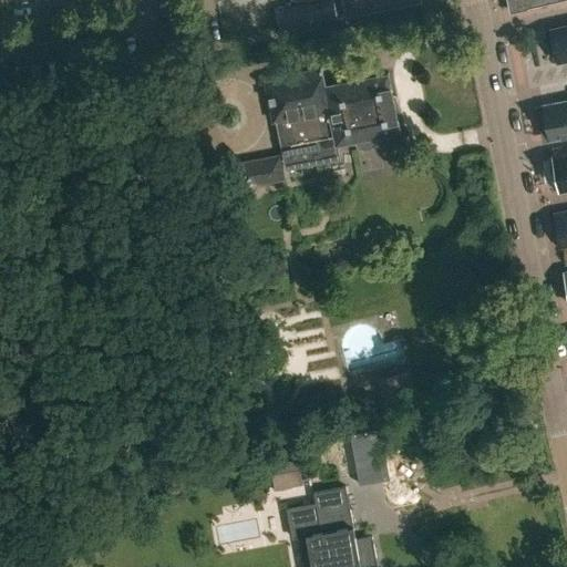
[(275,8),(279,30),(337,18),(333,0),(329,0),(285,9),(285,6),(275,8)]
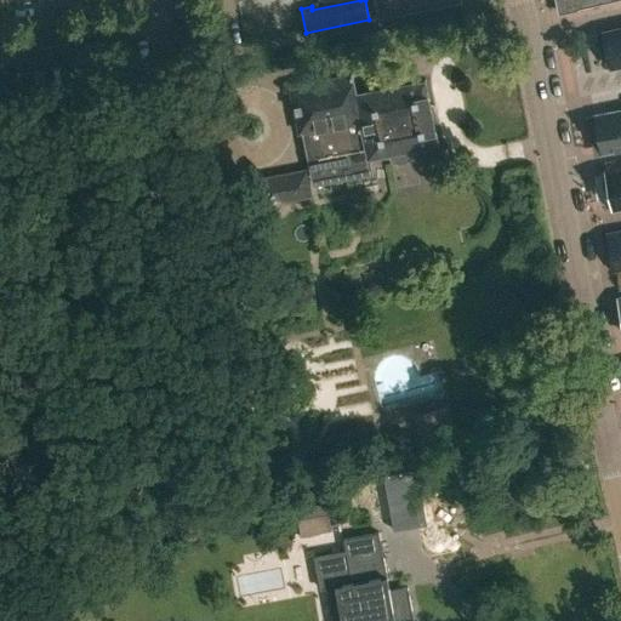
[(319,0),(320,1),(323,0),(374,0),(379,20),(461,3),(460,0),(319,0)]
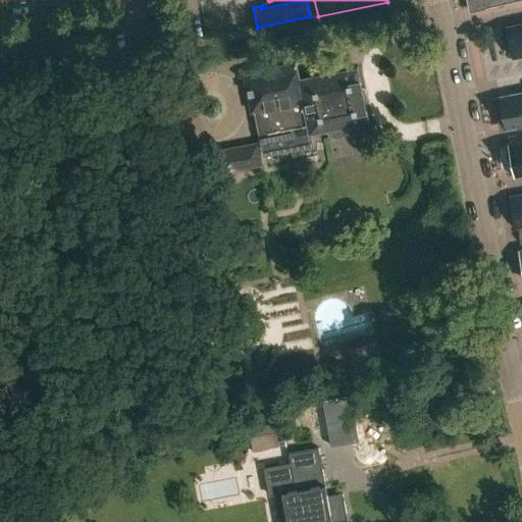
[(467,0),(470,11),(520,0),(467,0)]
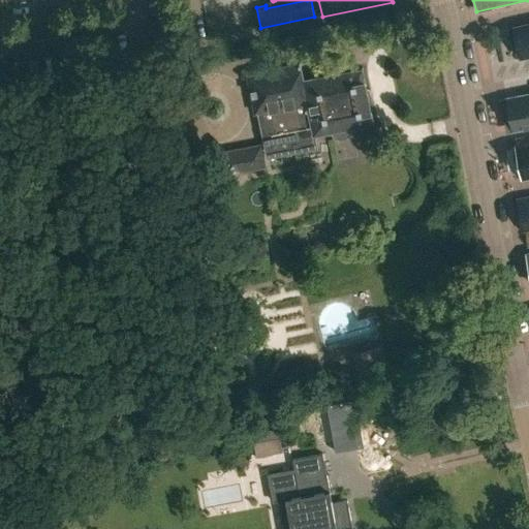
[(521,57),(528,55),(528,24),(514,27),(521,57)]
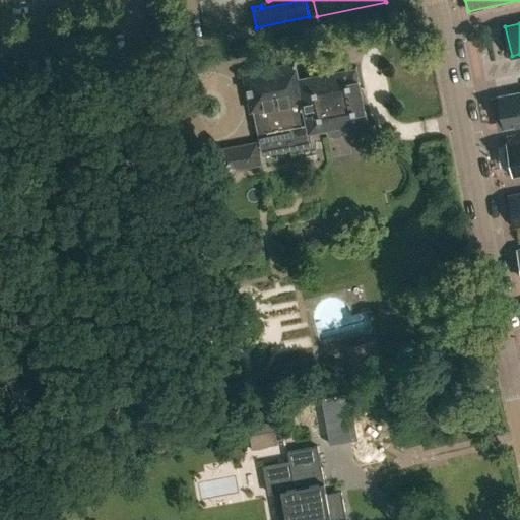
[(295,135),(296,140),(309,137),(308,132),(326,129),(327,135),(333,137),(339,136),(343,131),(342,126),(366,121),(355,68),(297,79),(294,64),(242,74),(251,120),(255,119),(258,135),(285,130),(286,136),(295,135)]
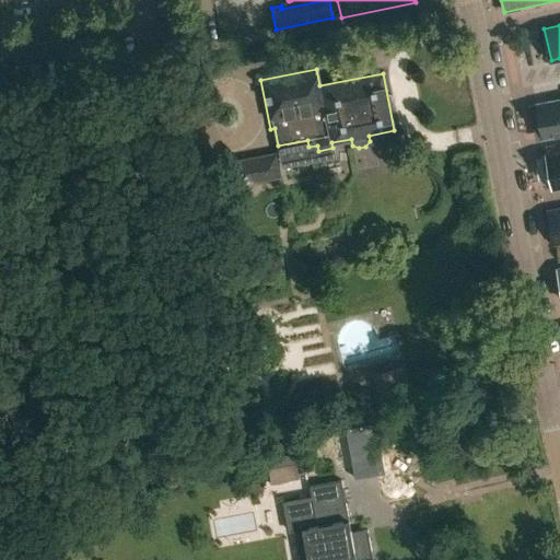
[(536,104),(535,105),(541,139),(543,138),(559,135),(559,100),(546,103),(536,104)]
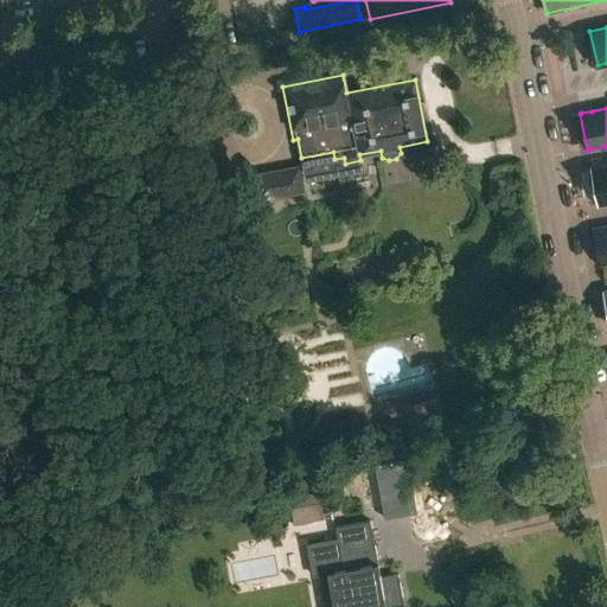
[(606,203),(606,163),(592,167),(599,205),(606,203)]
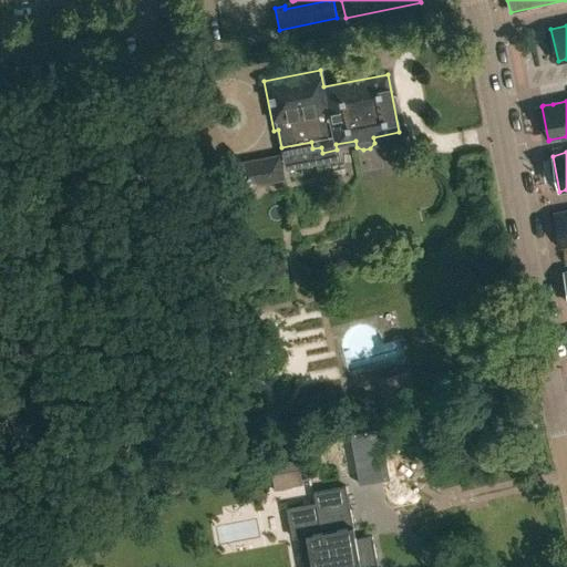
[(279,155),(236,163),(240,187),(284,179),(279,155)]
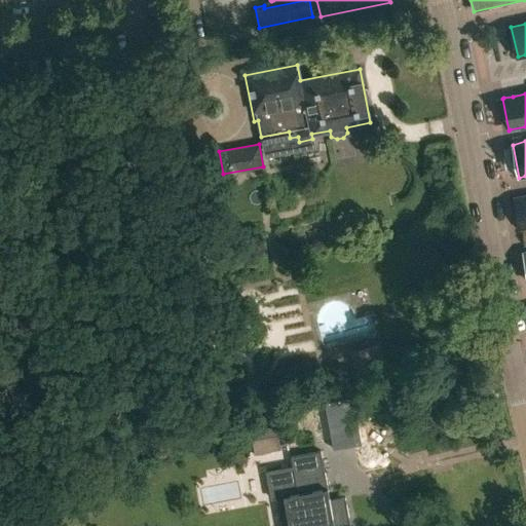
[(515,197),(514,198),(515,203),(519,230),(521,230),(521,229),(525,228),(525,195),(523,196),(515,198),(515,197)]
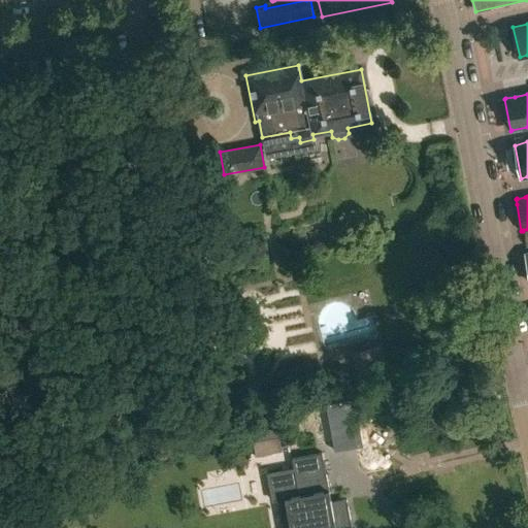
[(382,342),(350,352),(360,386),(392,377),(382,342)]
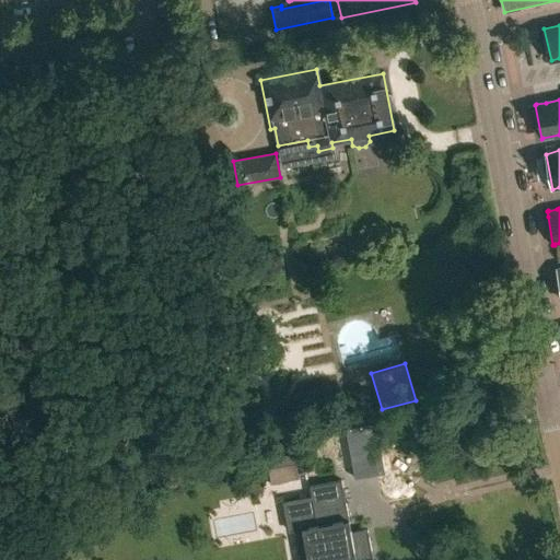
[(346,429),(350,456),(381,451),(376,423),(346,429)]
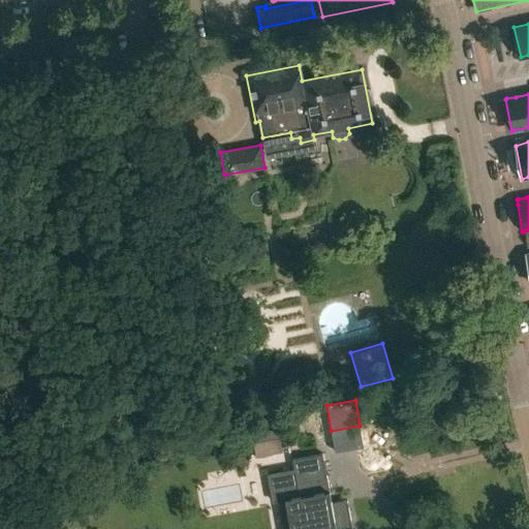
[(278,427),(252,432),(256,456),(283,450),(278,427)]
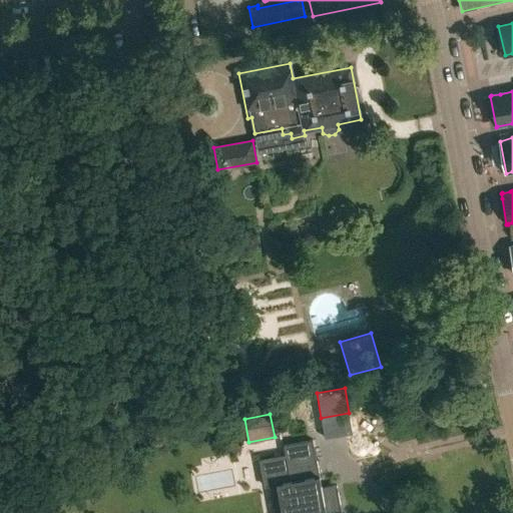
[(278,484),(283,512),(341,512),(337,487),(322,490),(312,441),(285,446),(287,456),(261,460),(266,486),(278,484)]
